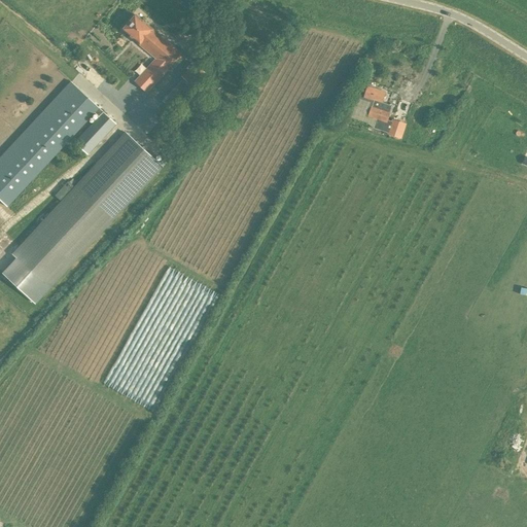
[(151,30),(135,15),(123,31),(139,44),(139,45),(155,59),(134,81),(147,93),(181,54),(152,29),(151,30)]
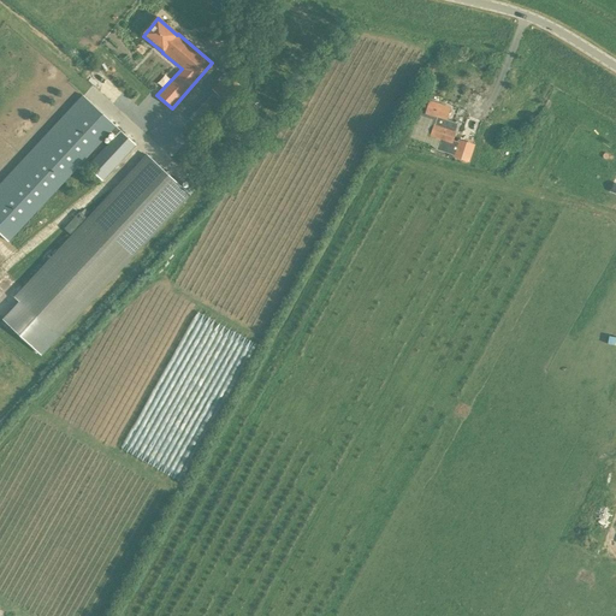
[(190,118),(202,129),(241,87),(230,76),(190,118)]
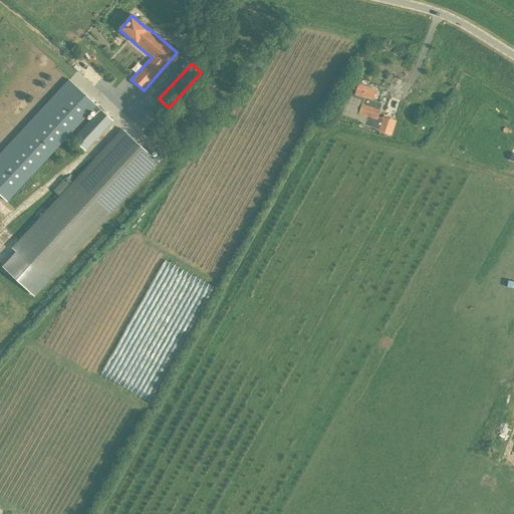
[(0,196),(7,203),(96,106),(68,80),(0,154),(0,196)]
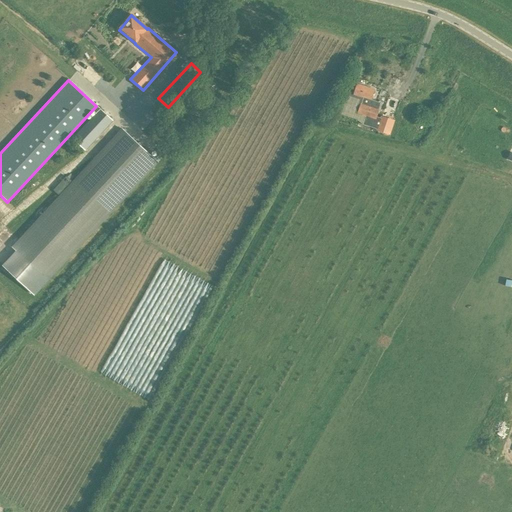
[(354,95),(364,98),(362,104),(361,103),(358,114),(365,116),(363,125),(376,130),(375,131),(389,135),(394,121),(381,116),(380,119),(376,117),(379,109),(378,109),(380,103),(371,100),(374,90),(357,84),(354,95)]
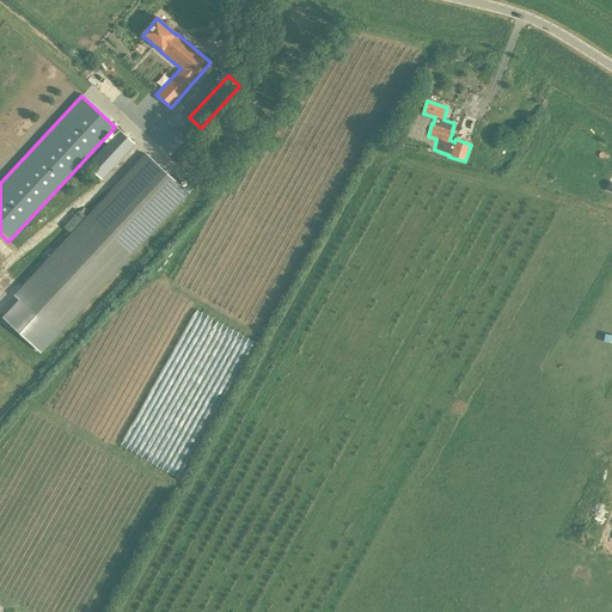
[(135,144),(132,139),(123,132),(121,129),(86,166),(102,181),(135,144)]
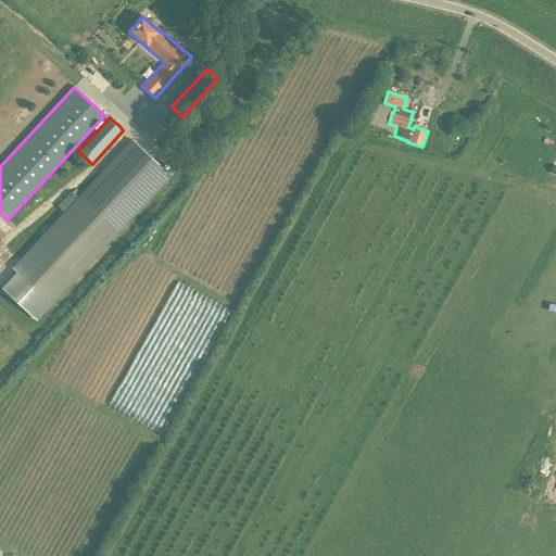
[(134,139),(14,267),(52,304),(173,175),(134,139)]
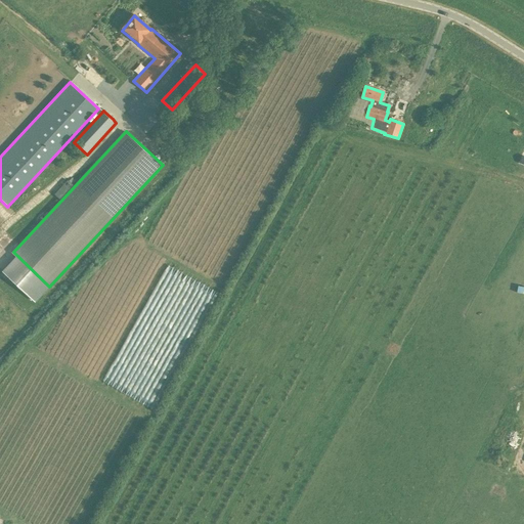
[(55,194),(60,200),(74,185),(69,180),(55,194)]
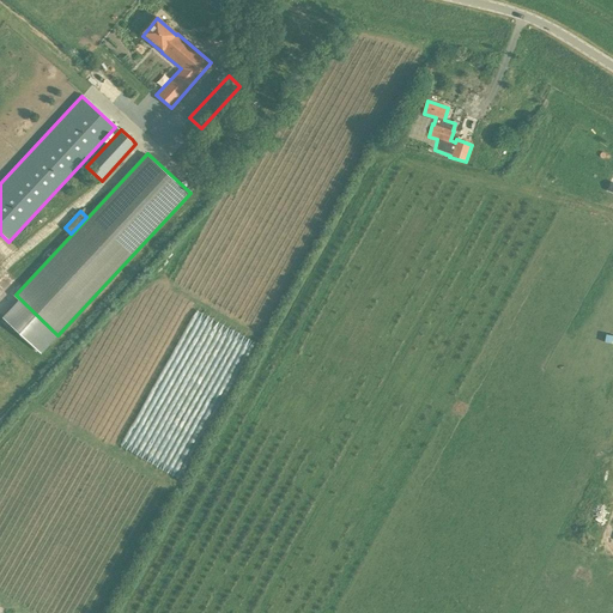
[(18,341),(23,335),(11,323),(5,329),(18,341)]
